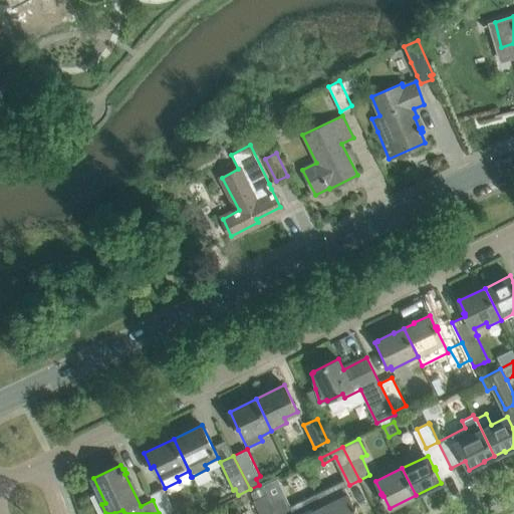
[(340,483),(316,494),(326,513),(357,513),(355,509),(356,509),(355,506),(354,506),(348,494),(346,495),(340,483)]
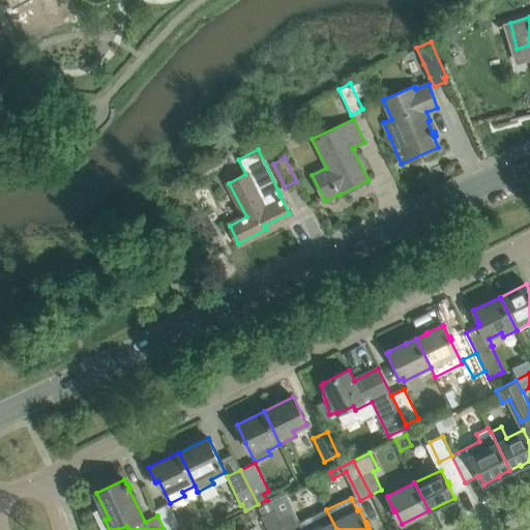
[(270,502),(258,508),(268,529),(286,529),(278,517),(275,508),(274,509),(270,502)]
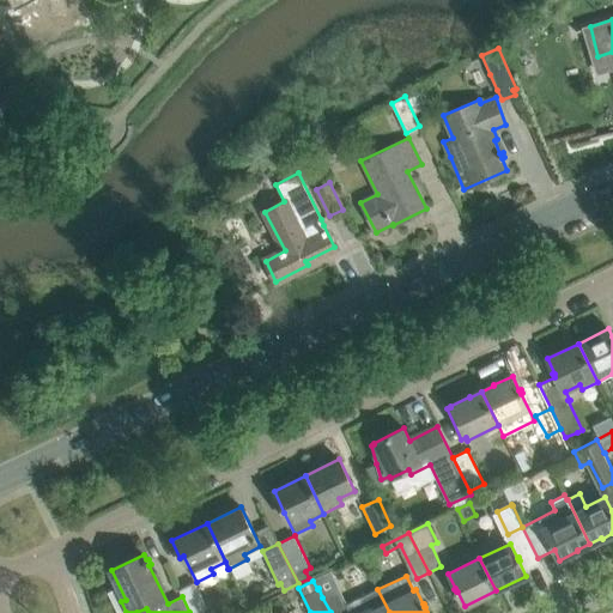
[(178,590),(182,596),(189,612),(195,612),(208,607),(196,582),(178,590)]
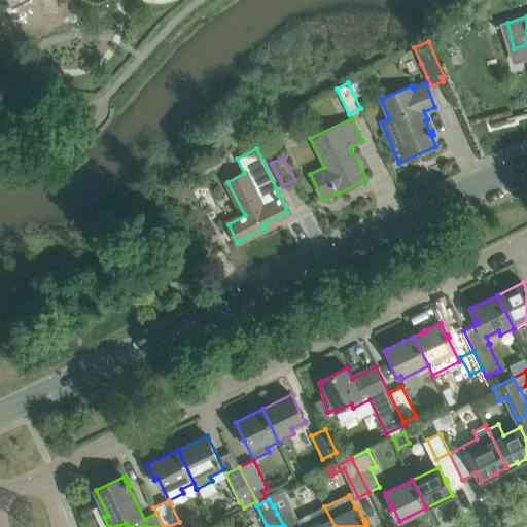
[(299,520),(302,526),(335,526),(324,506),(299,520)]
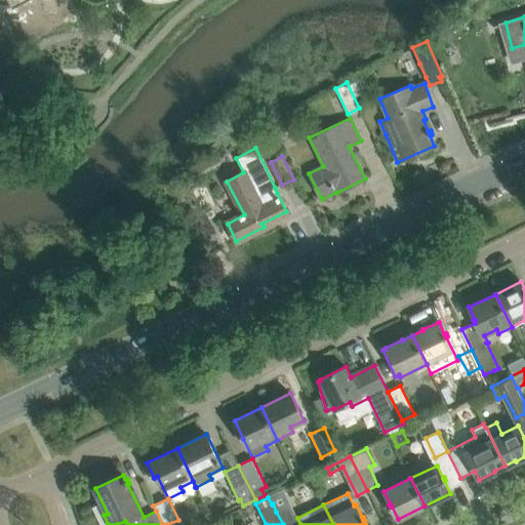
[(288,506),(276,512),(283,524),(296,524),(297,524),(288,506)]
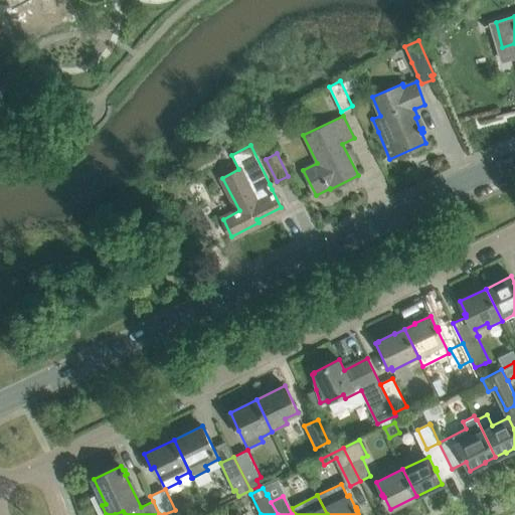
All buildings are outlined.
